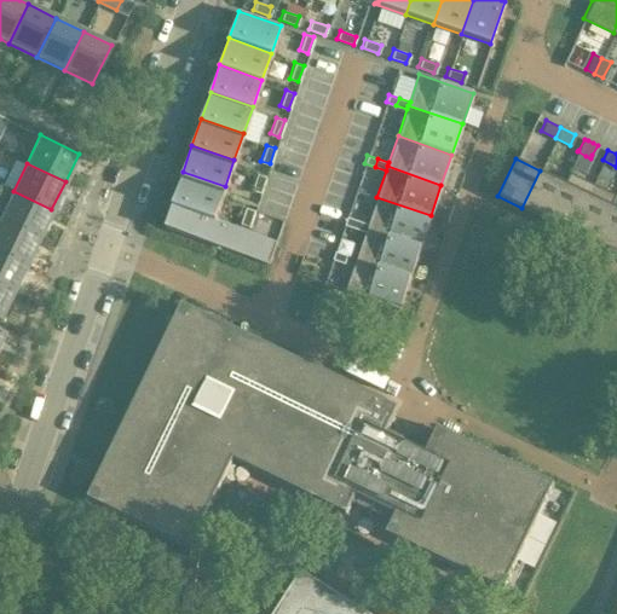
[(563,181),(540,171),(522,208),(546,219),(563,181)]
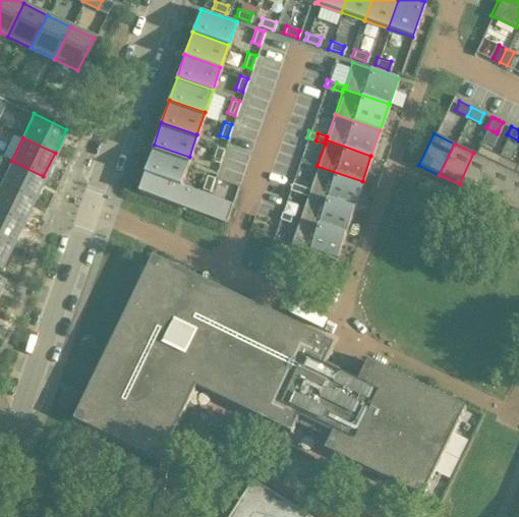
[(498,154),(478,144),(473,153),(459,184),(478,193),(498,154)]
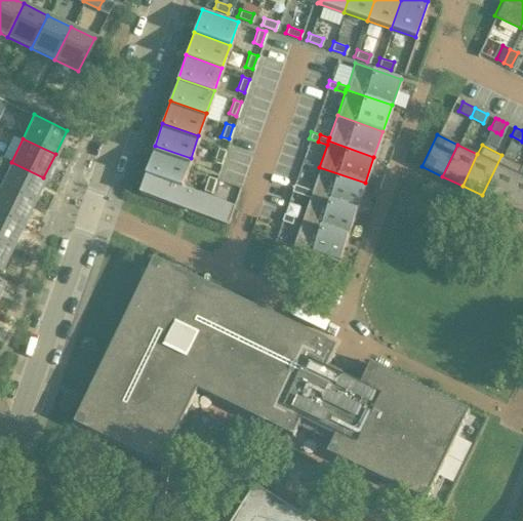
[(155,146),(147,169),(183,182),(191,158),(155,146)]
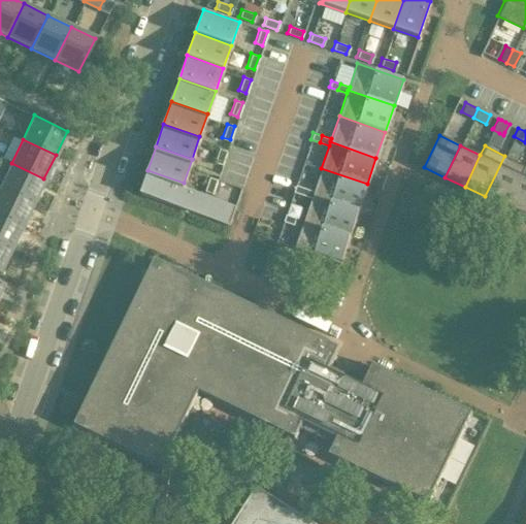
[(226,150),(219,146),(214,160),(222,163),(226,150)]
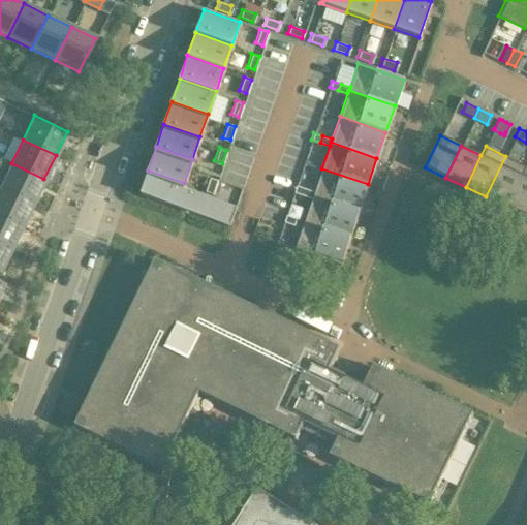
[(525,165),(505,156),(486,196),(505,207),(521,175),(525,165)]
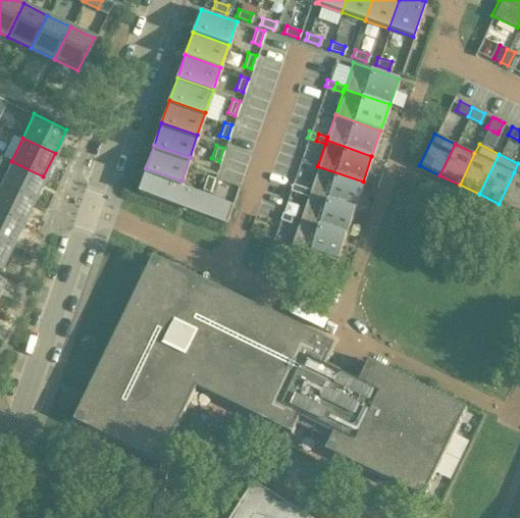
[(43,176),(11,161),(0,184),(32,200),(43,176)]
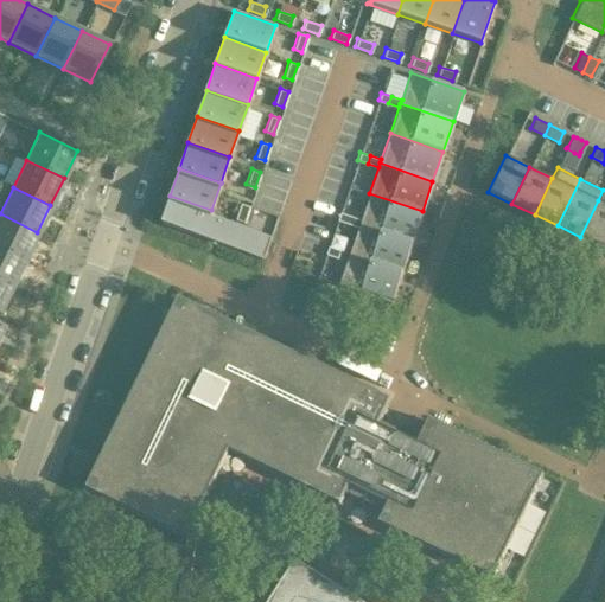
[(369,193),(361,218),(358,223),(412,241),(422,211),(369,193)]
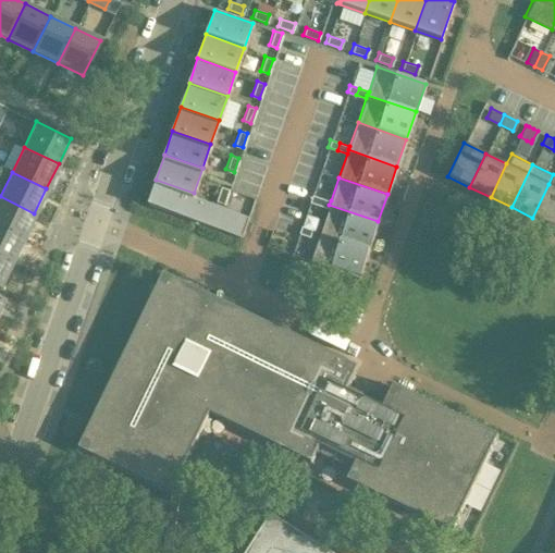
[(247,216),(193,197),(194,193),(156,180),(147,204),(241,236),(247,216)]
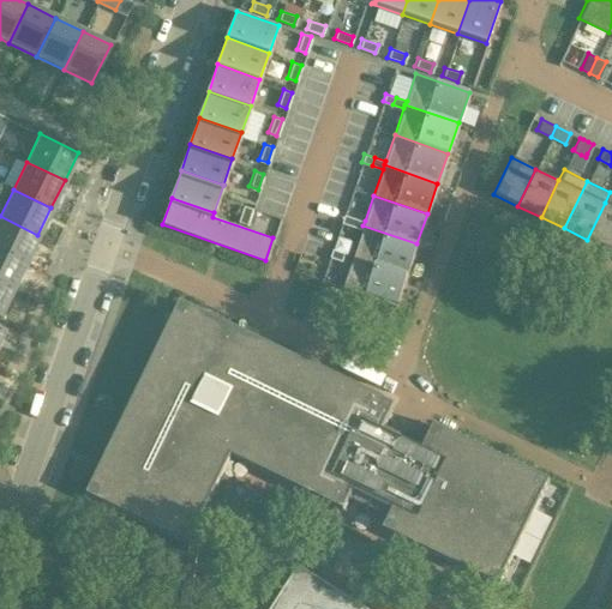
[(611,205),(605,203),(587,240),(611,251),(611,246),(611,205)]
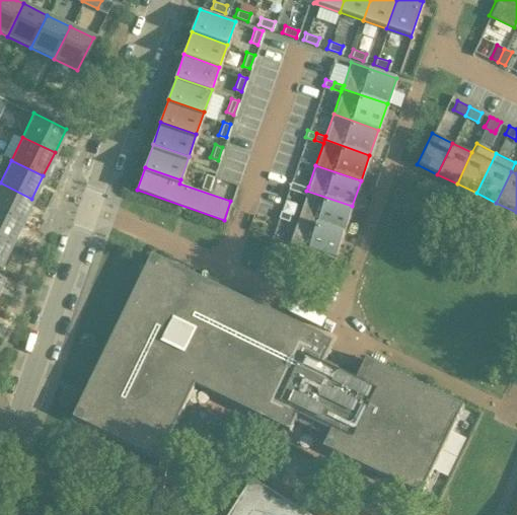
[(205,172),(201,186),(208,189),(213,174),(205,172)]
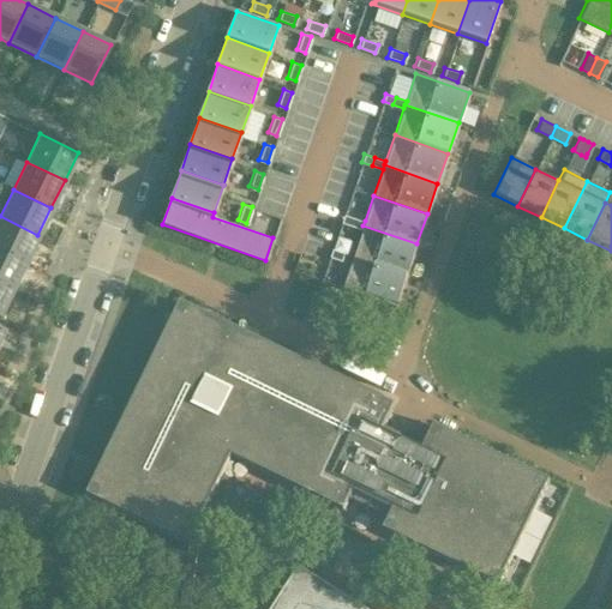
[(352,225),(354,217),(343,213),(341,222),(352,225)]
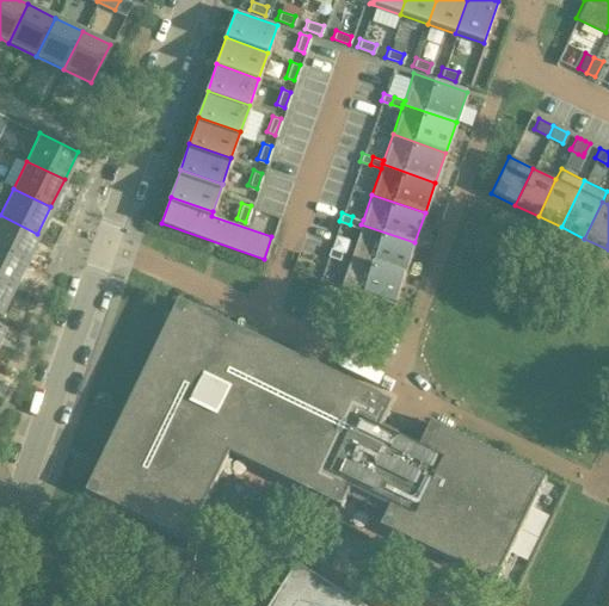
[(37,234),(0,215),(0,248),(24,261),(37,234)]
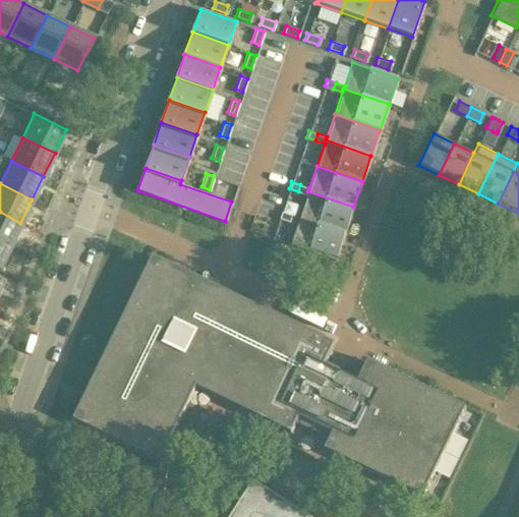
[(353,207),(307,191),(309,187),(300,184),(298,191),(306,194),(299,217),(344,232),(353,207)]
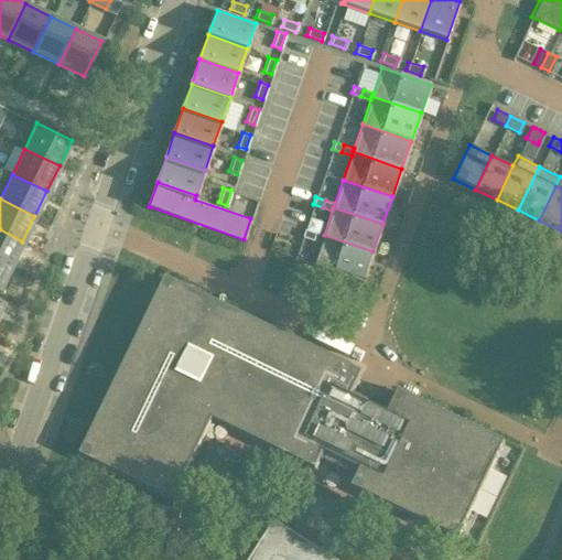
[(313,239),(315,232),(304,228),(302,235),(313,239)]
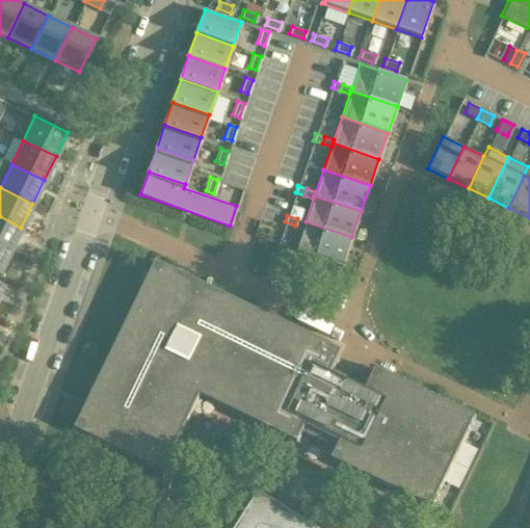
[(21,228),(0,216),(0,245),(9,251),(21,228)]
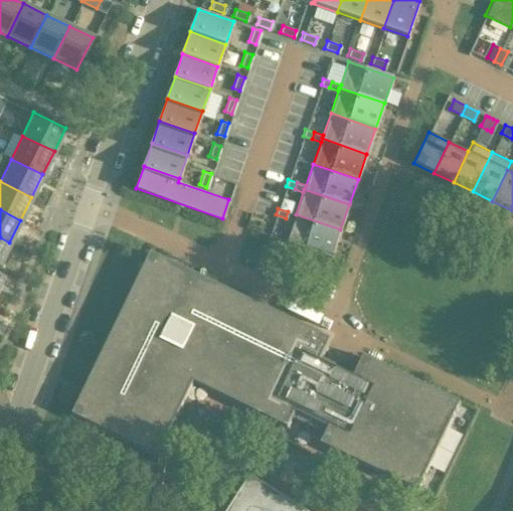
[(340,229),(296,214),(287,240),(331,256),(340,229)]
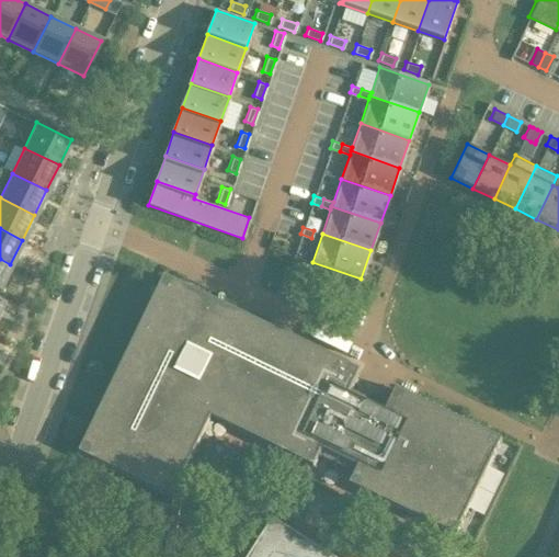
[(0,285),(10,264),(0,259),(0,285)]
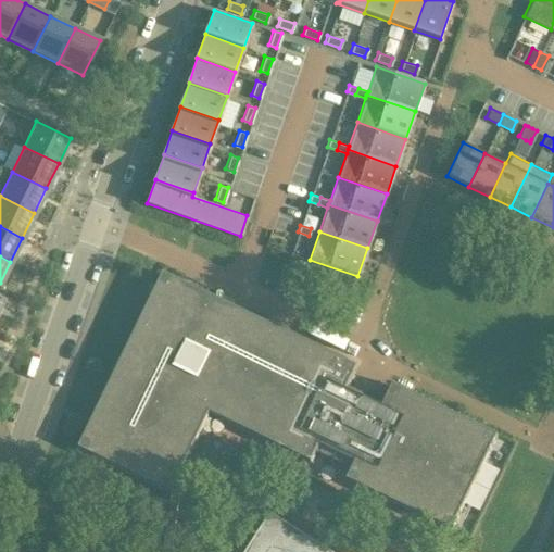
[(139,317),(76,447),(168,491),(201,425),(193,422),(203,400),(225,410),(222,417),(309,460),(317,441),(354,460),(345,478),(450,528),(463,502),(456,499),(476,456),(482,460),(495,434),(391,383),(380,405),(343,387),(354,365),(166,274),(143,320),(139,317)]
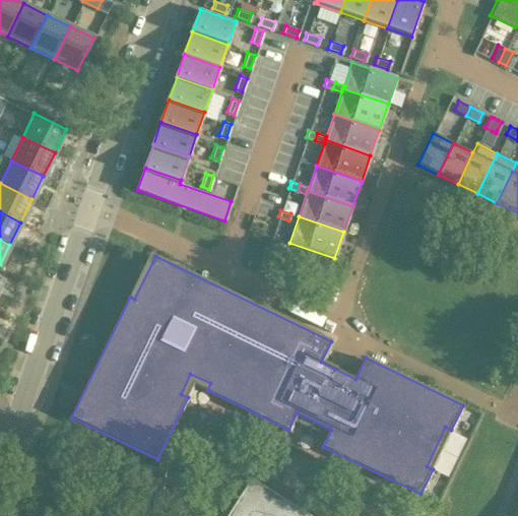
[(156,472),(155,476),(164,477),(164,476),(166,463),(157,462),(156,472)]
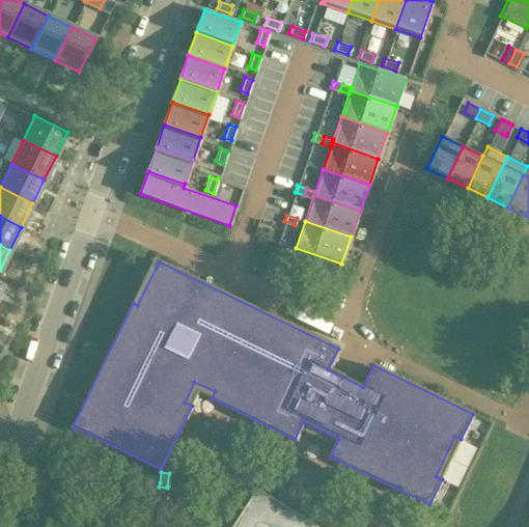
[(319,526),(257,490),(232,526),(319,526)]
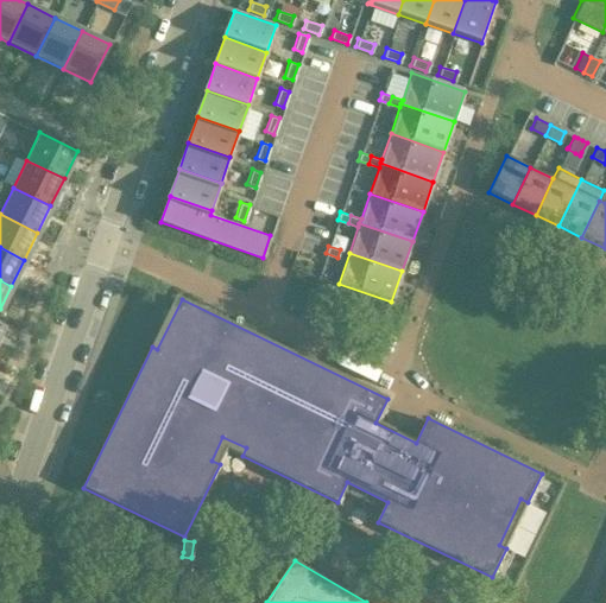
[(185,596),(190,563),(182,562),(177,595),(185,596)]
